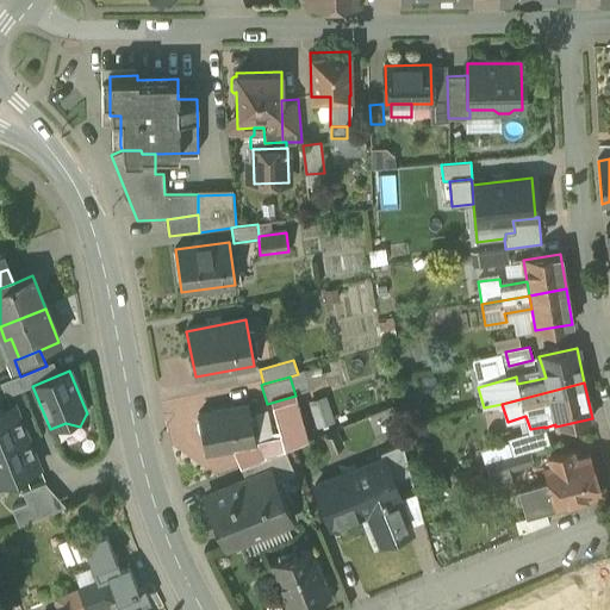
[(280,437),(254,443),(231,448),(236,471),(285,450),(307,441),(297,400),(273,408),(280,437)]
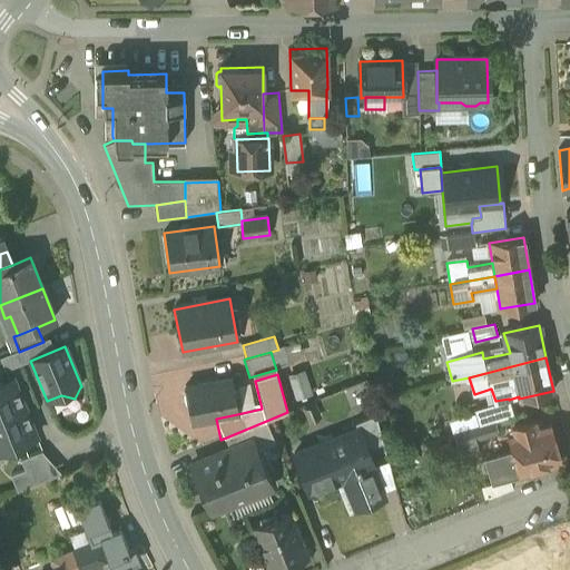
[(290,382),(296,402),(312,397),(305,376),(290,382)]
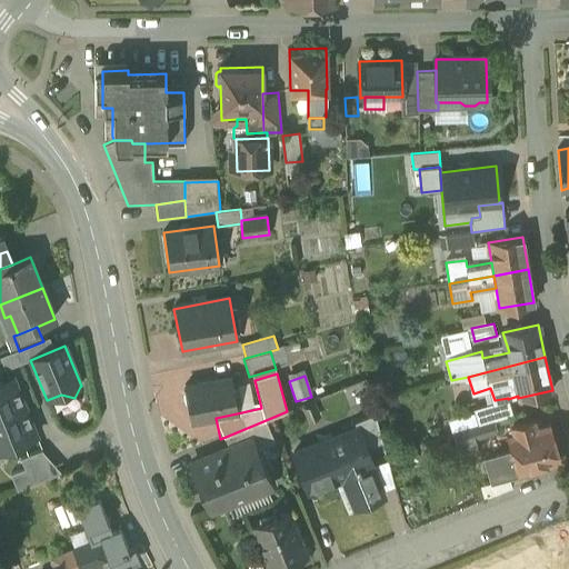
[(0,416),(25,406),(12,377),(0,381),(0,416)]
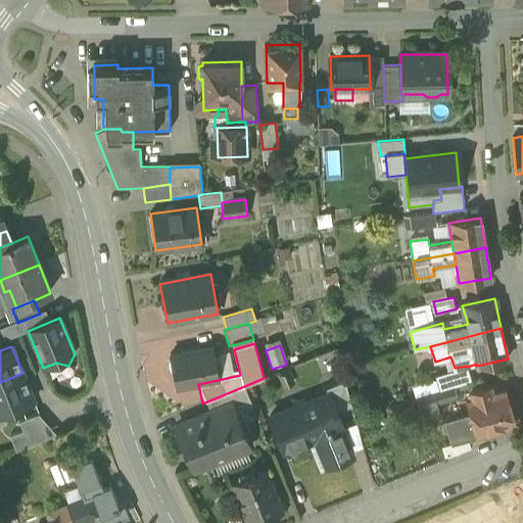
[(211,348),(170,357),(176,388),(198,384),(218,380),(211,348)]
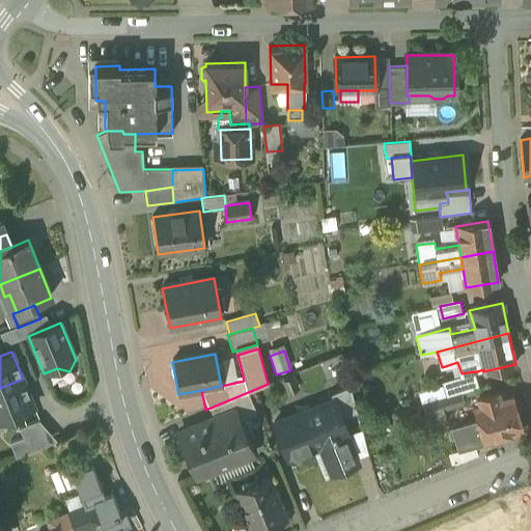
[(474,371),(462,373),(444,381),(450,395),(459,393),(479,387),(474,372),(474,371)]
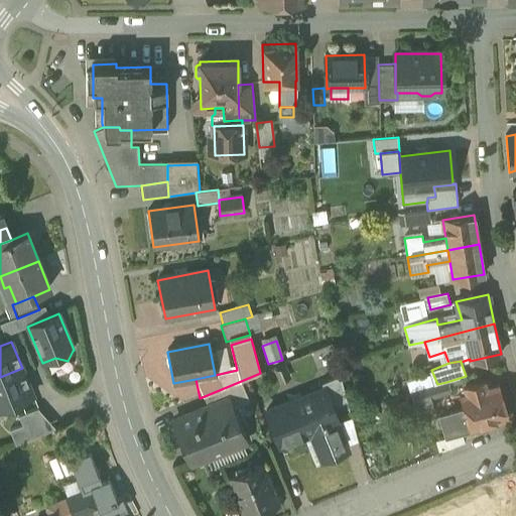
[(33,396),(22,368),(0,377),(0,411),(8,414),(12,404),(33,396)]
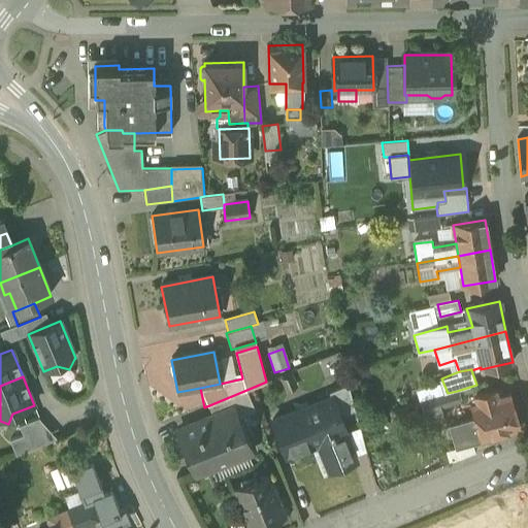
[(349,384),(329,392),(331,398),(340,417),(355,409),(349,384)]
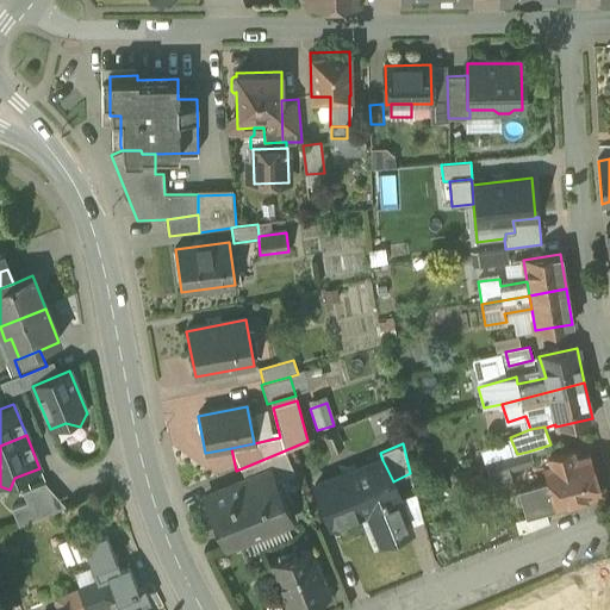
[(589,454),(574,458),(572,449),(548,456),(551,465),(543,466),(548,483),(555,508),(601,495),(589,454)]
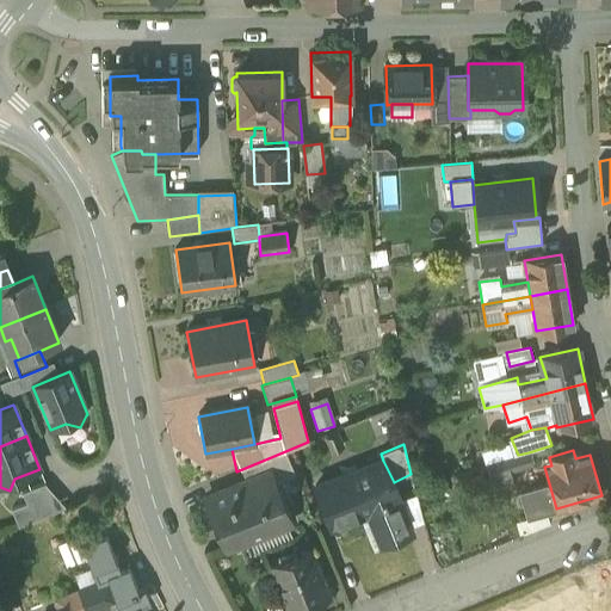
[(285,451),(241,469),(247,482),(267,474),(272,486),(296,475),(285,451)]
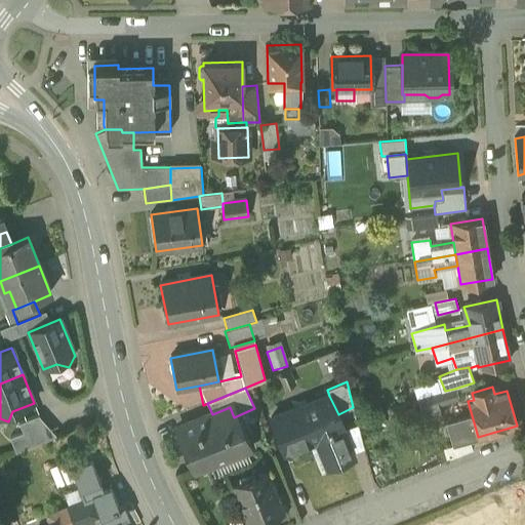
[(445,391),(435,395),(438,404),(457,398),(454,389),(445,391)]
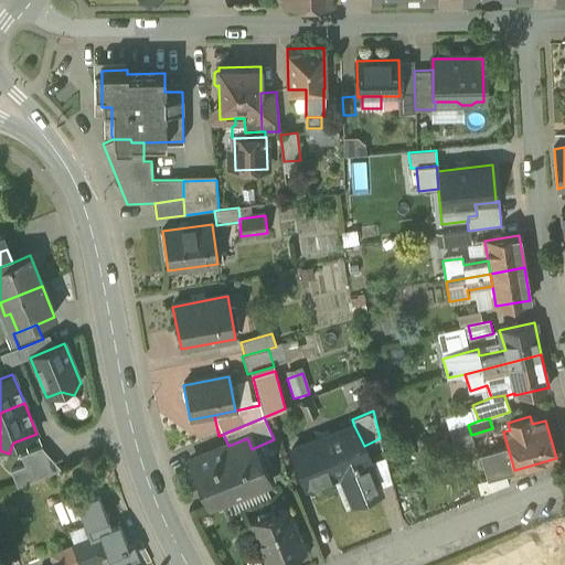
[(354,426),(291,451),(307,489),(348,472),(359,502),(380,493),(368,464),(371,462),(364,446),(354,426)]
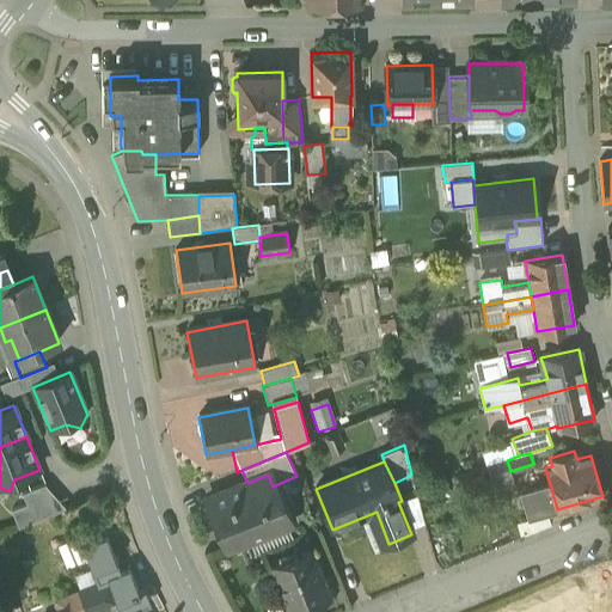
[(248,483),(210,500),(231,548),(288,524),(273,487),(268,475),(248,483)]
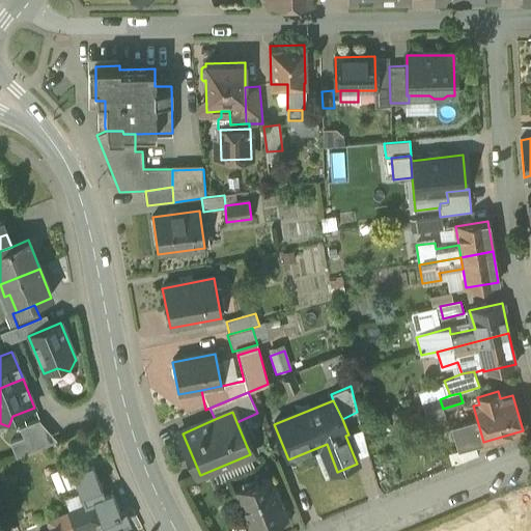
[(24,438),(25,440),(45,432),(39,420),(20,428),(24,438)]
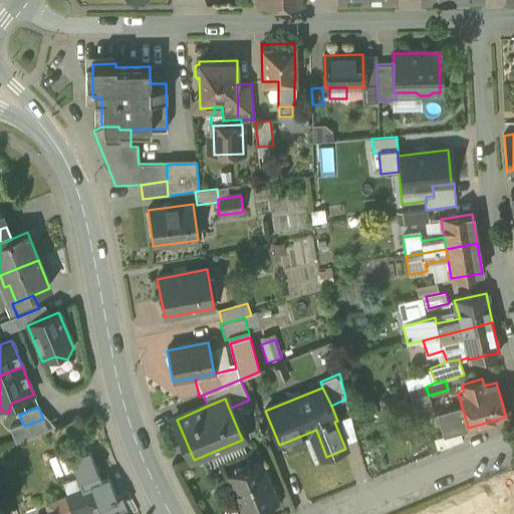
[(55,426),(38,407),(43,419),(47,429),(55,426)]
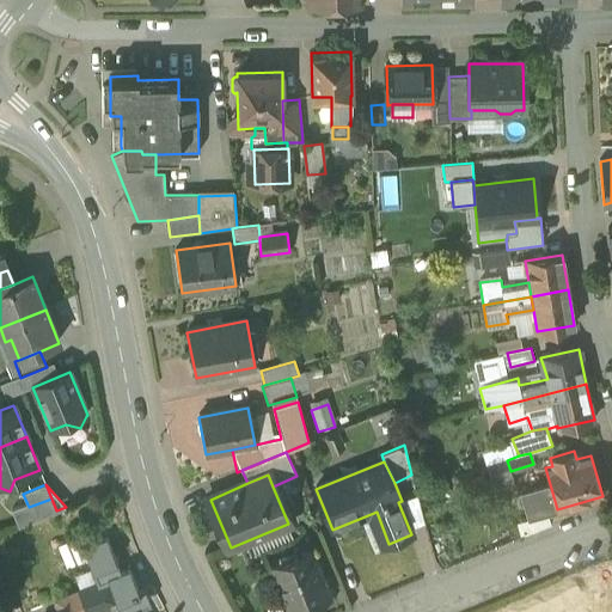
[(550,484),(521,493),(528,518),(557,509),(550,484)]
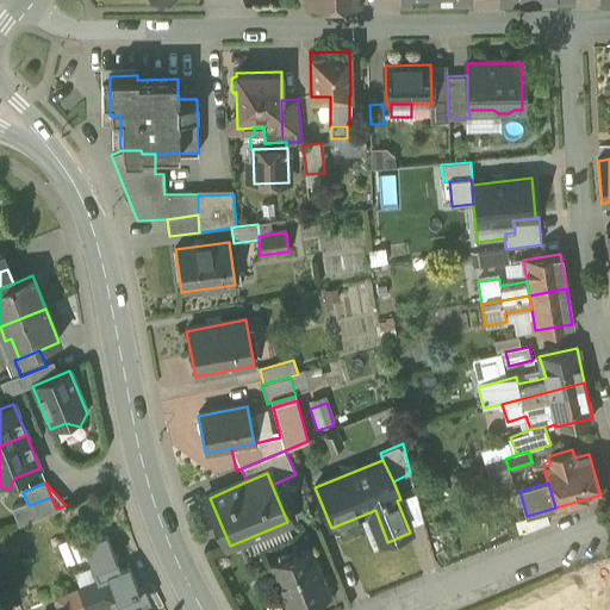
[(29,505),(33,520),(56,509),(51,497),(29,505)]
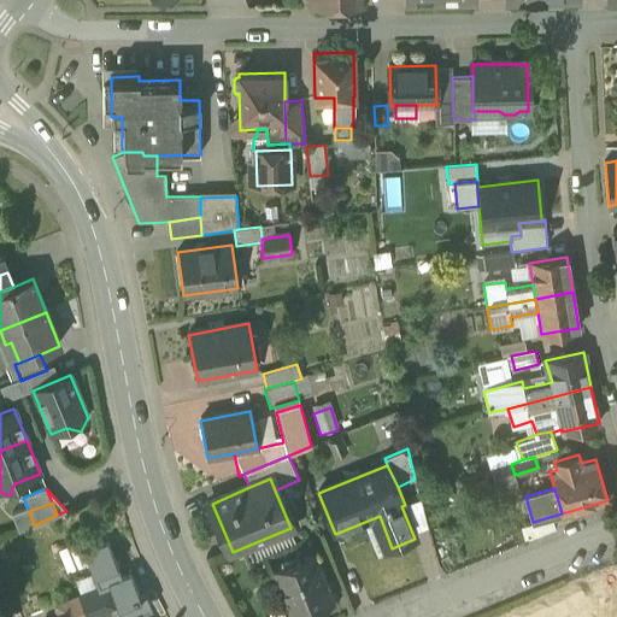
[(18,532),(34,526),(29,511),(28,509),(12,515),(18,532)]
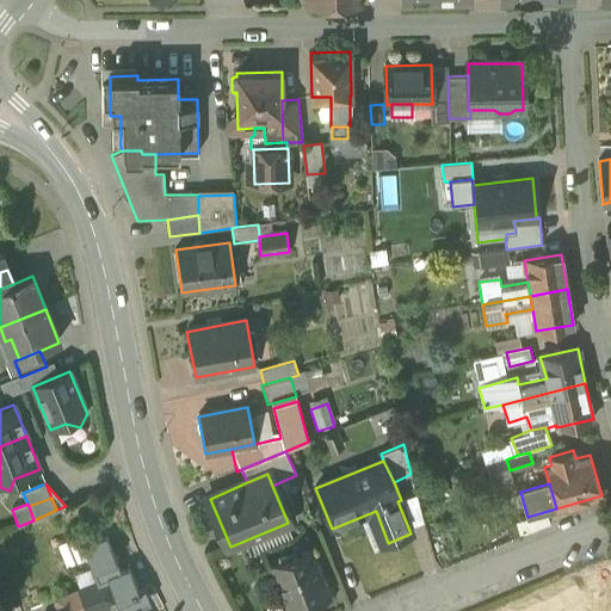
[(97,584),(56,600),(60,610),(93,610),(110,605),(112,610),(140,610),(137,605),(143,604),(129,569),(121,573),(106,537),(82,547),(97,584)]
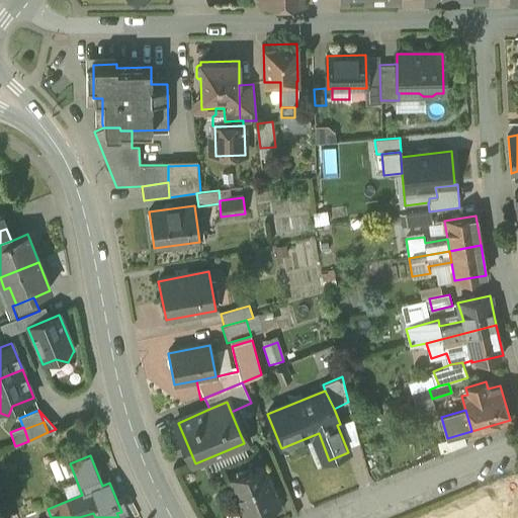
[(263,465),(229,479),(245,517),(253,517),(280,507),(263,465)]
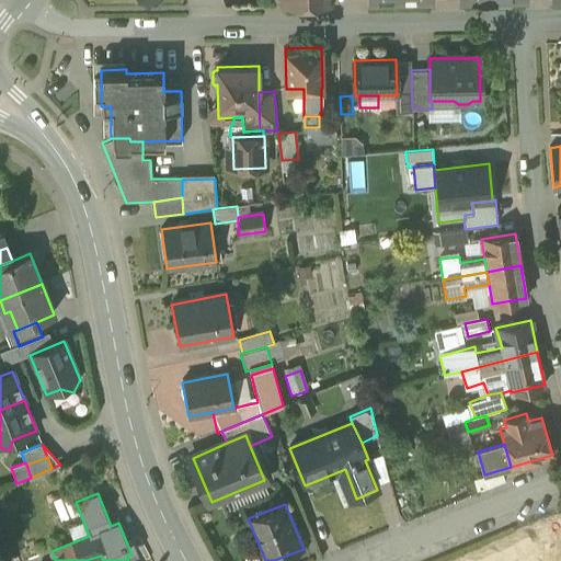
[(560,560),(560,544),(526,560),(560,560)]
